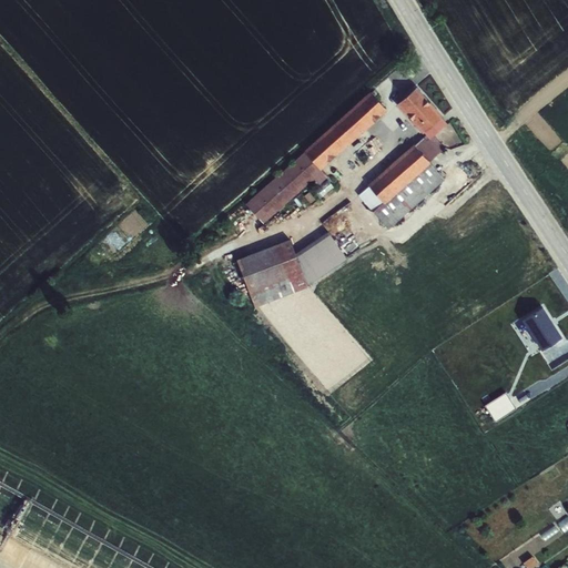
[(416,85),(396,103),(423,133),(424,132),(443,115),(416,85)]
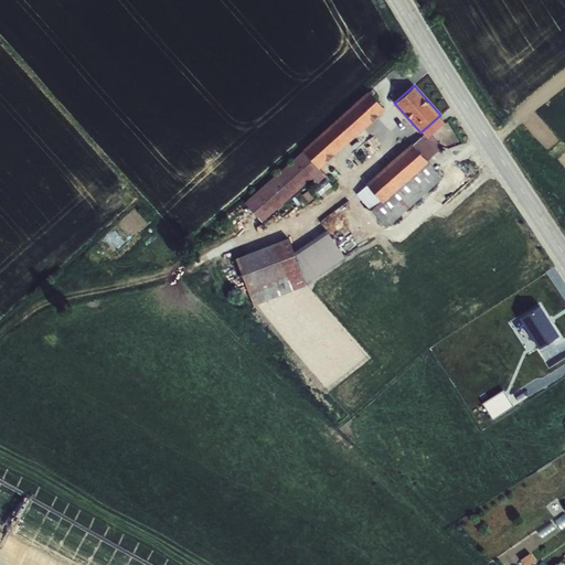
[(368,91),(301,150),(302,150),(319,169),(319,168),(385,109),(368,91)]
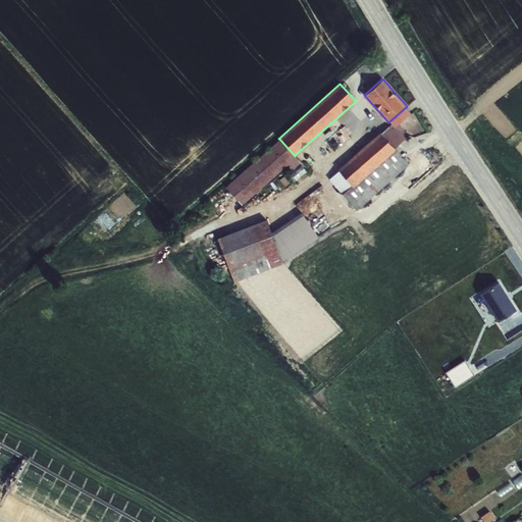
[(390,123),(394,127),(399,124),(412,113),(407,106),(389,121),(390,123)]
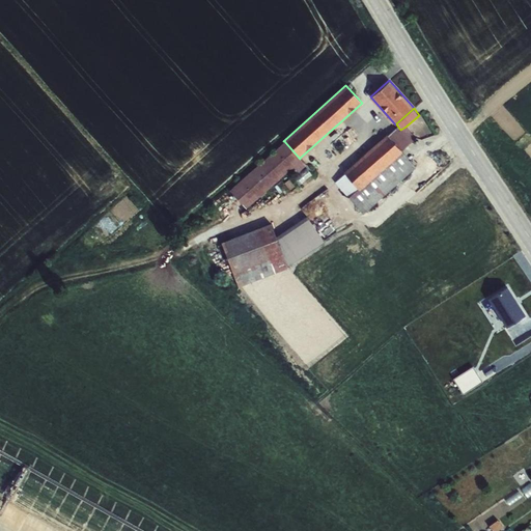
[(386,134),(343,172),(344,173),(334,183),(347,199),(348,198),(363,214),(415,167),(401,150),(416,138),(406,127),(400,130),(397,126),(396,128),(387,135),(386,134)]
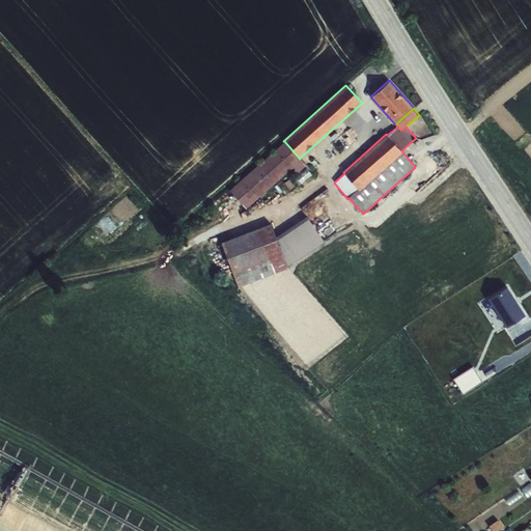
[(332,139),(336,152),(354,147),(351,134),(332,139)]
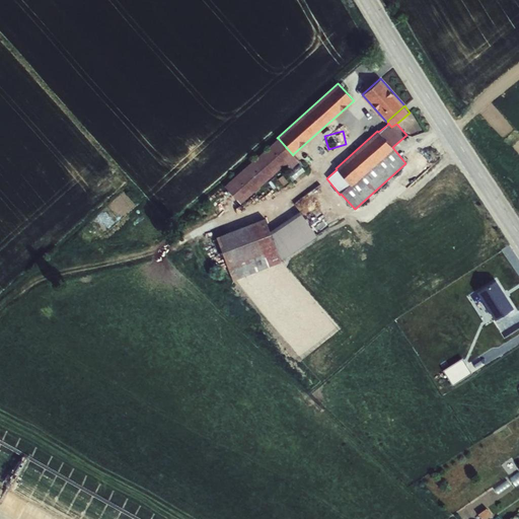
[(278,138),(224,186),(240,204),(287,163),(291,168),(299,160),(293,154),(293,155),(278,138)]
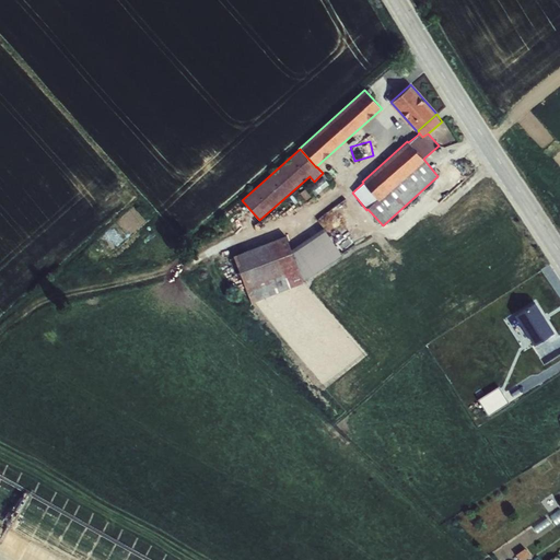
[(313,184),(315,191),(328,187),(325,179),(313,184)]
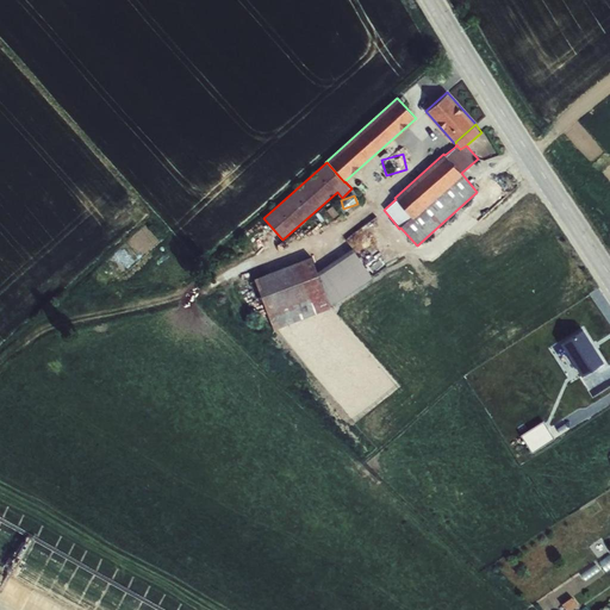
[(353,248),(316,269),(325,294),(362,263),(353,248)]
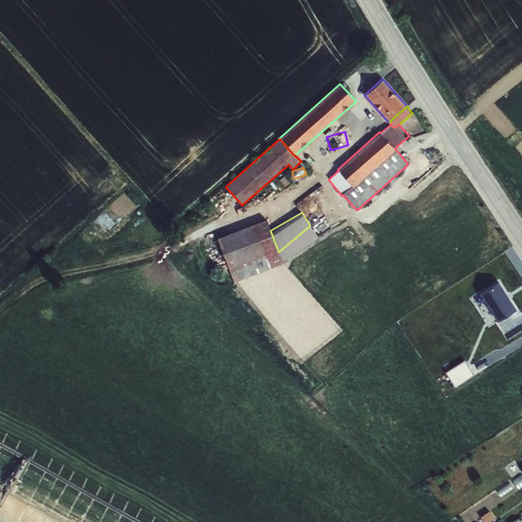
[(266,219),(217,238),(235,281),(282,263),(281,261),(278,252),(270,230),(266,219)]
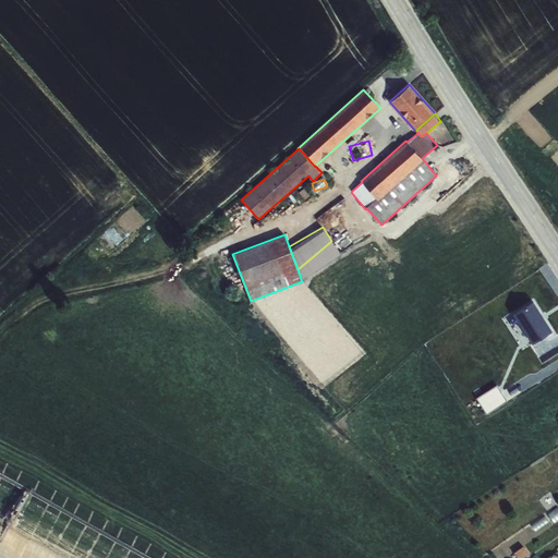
[(340,253),(331,241),(298,269),(301,279),(340,253)]
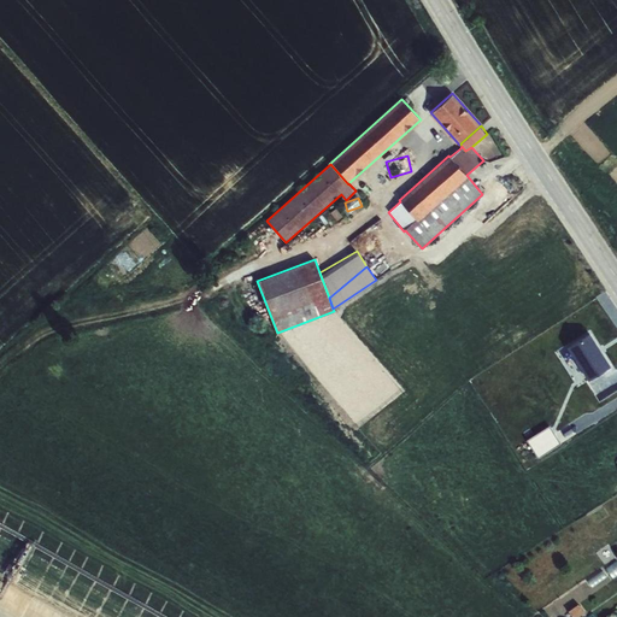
[(589,513),(595,523),(607,516),(601,506),(589,513)]
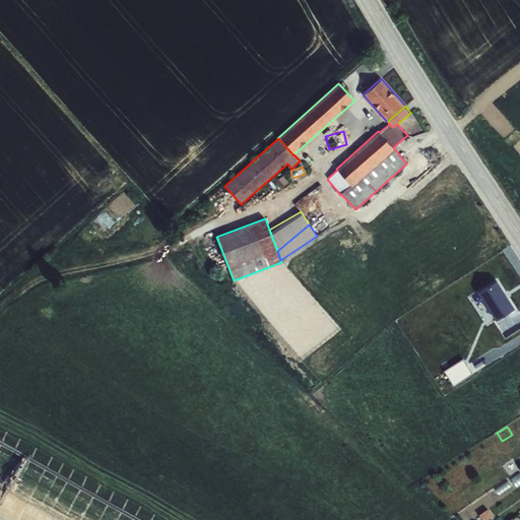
[(502,464),(510,475),(519,468),(511,457),(502,464)]
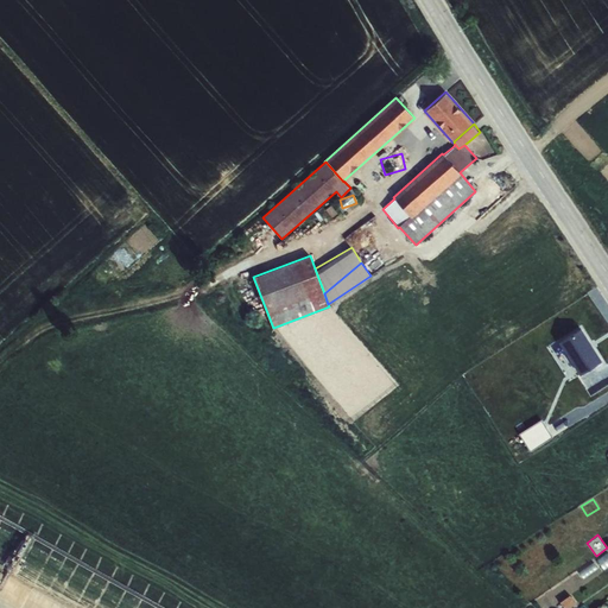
[(603,570),(607,565),(607,551),(607,552),(596,561),(603,570)]
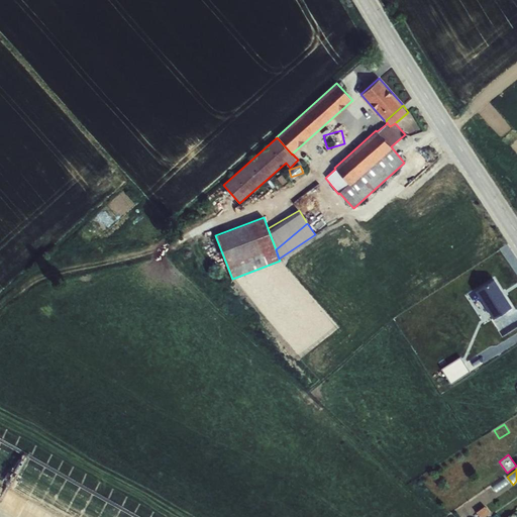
[(491,486),(495,493),(509,486),(505,478),(491,486)]
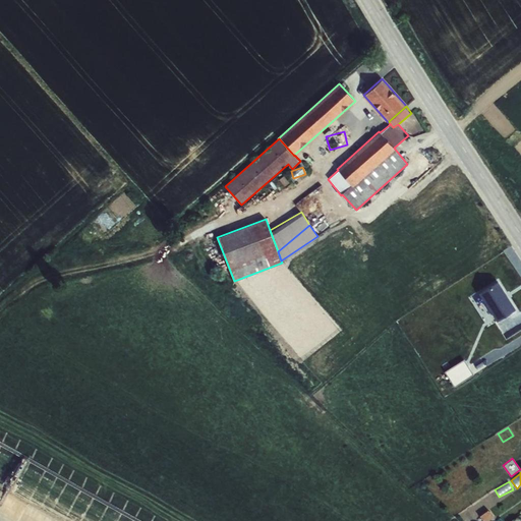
[(479,515),(483,520),(486,520),(494,517),(488,509),(479,515)]
